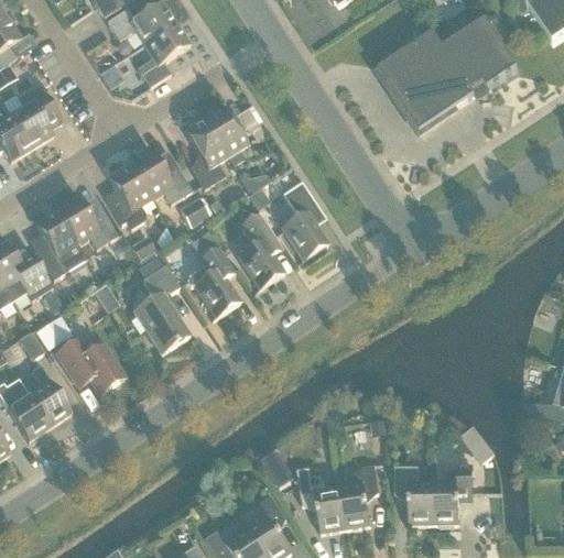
[(91,0),(102,18),(123,3),(121,0),(91,0)]
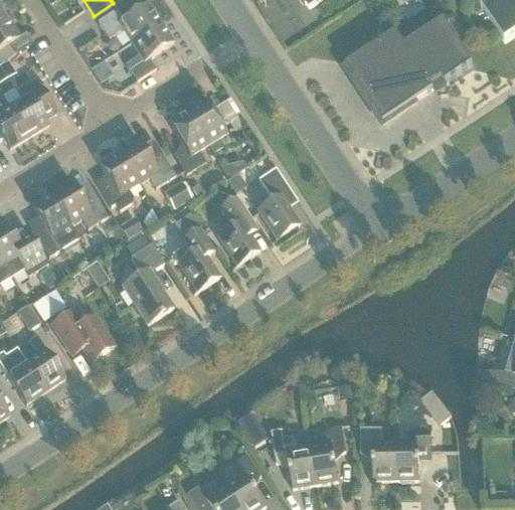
[(303,0),(309,8),(321,0),(303,0)]
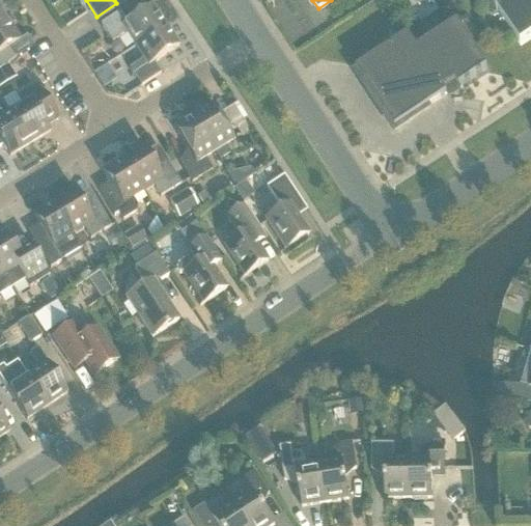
[(492,0),(520,42),(530,33),(530,27),(530,28),(530,27),(530,0),(492,0)]
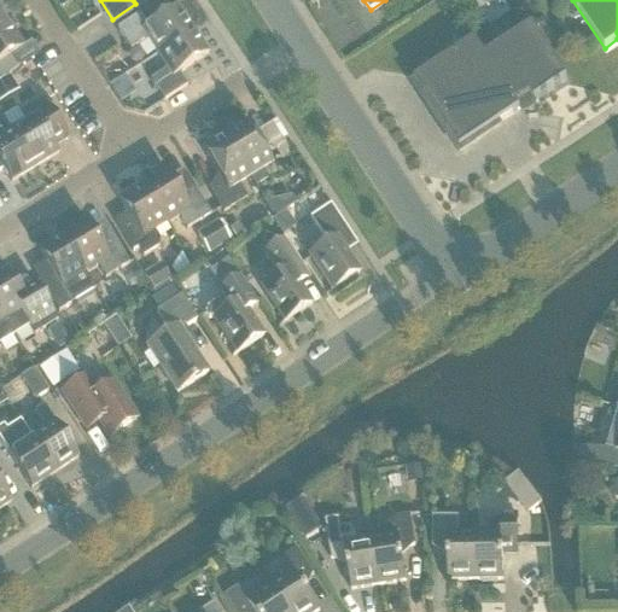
[(129,45),(146,34),(156,48),(192,25),(176,1),(147,21),(139,9),(116,23),(129,45)]
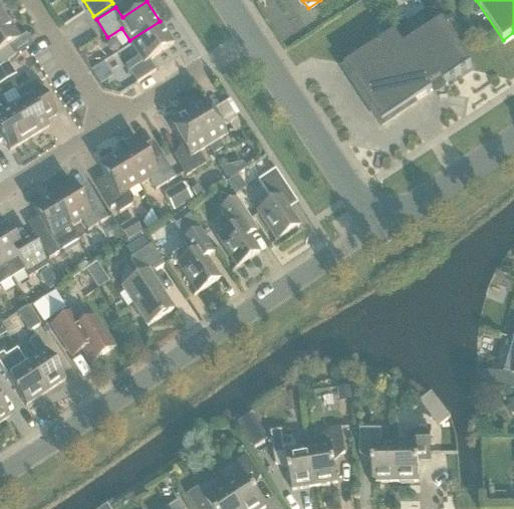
[(0,61),(15,51),(9,42),(19,35),(6,16),(0,19),(0,61)]
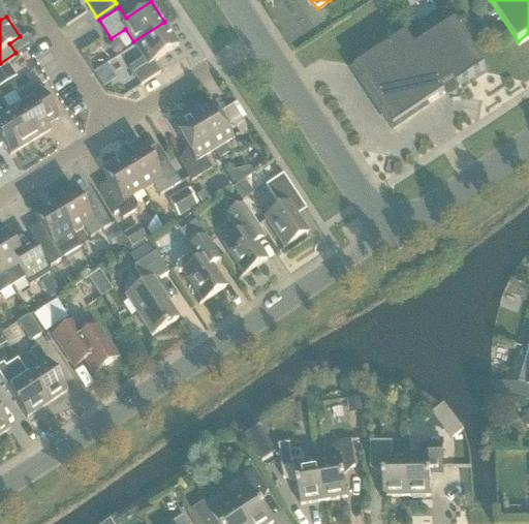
[(444,89),(441,84),(454,75),(457,82),(485,63),(455,18),(415,44),(400,55),(429,99),(444,89)]
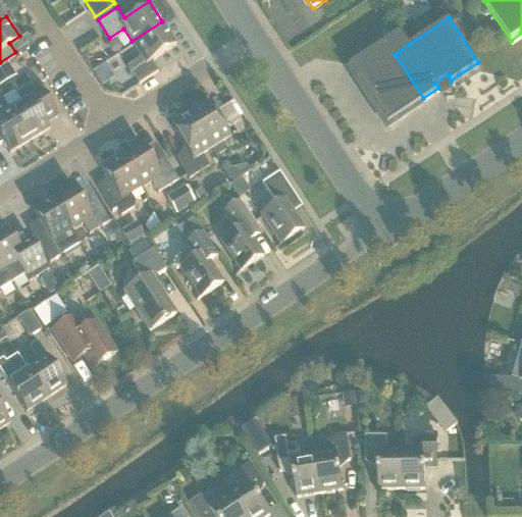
[(141,53),(126,63),(138,81),(157,68),(150,57),(175,41),(162,21),(132,41),(141,53)]
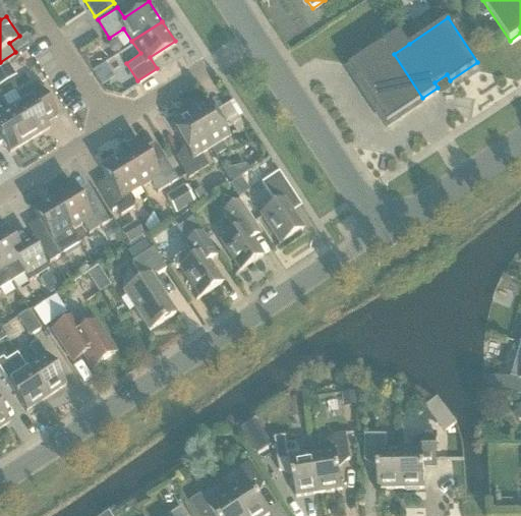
[(400,30),(349,63),(387,121),(422,98),(394,54),(409,44),(400,30)]
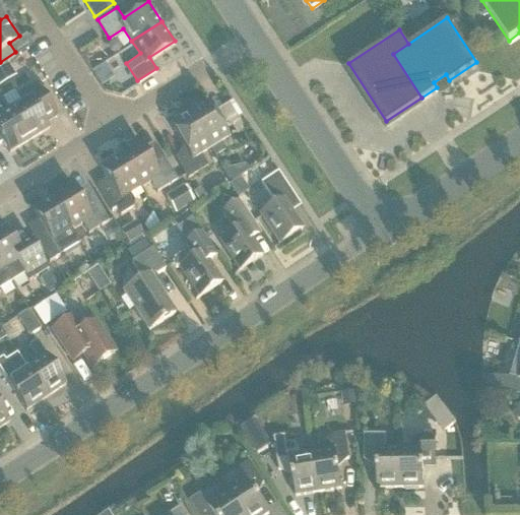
[(0,81),(15,72),(8,60),(0,64),(0,81)]
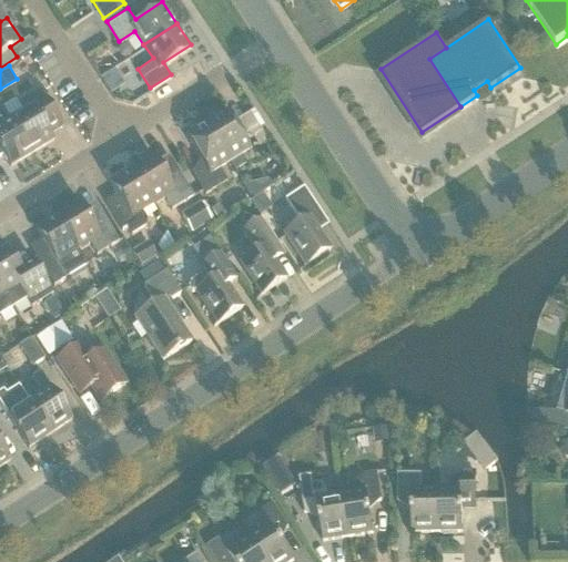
[(21,106),(10,114),(31,149),(53,135),(46,124),(58,116),(38,85),(17,99),(21,106)]
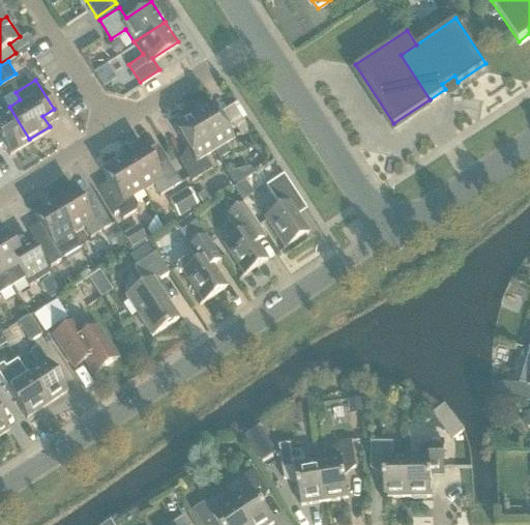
[(193,112),(213,147),(224,141),(232,153),(240,148),(232,136),(233,135),(211,99),(193,112)]
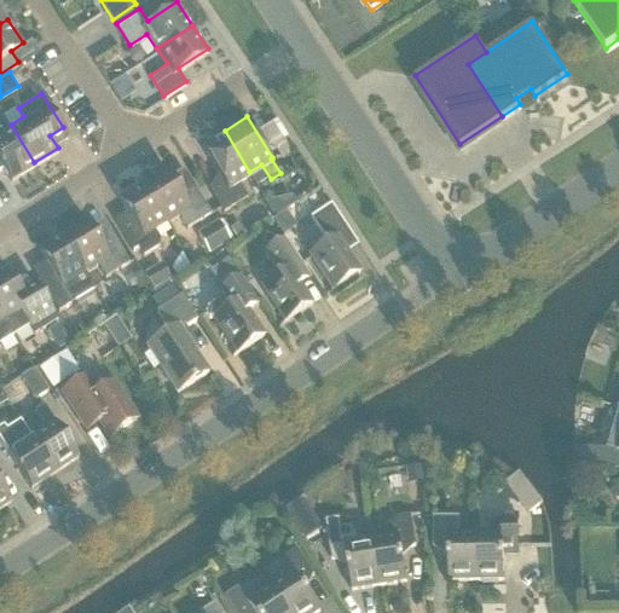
[(0,166),(3,165),(10,177),(34,162),(11,125),(0,131),(0,166)]
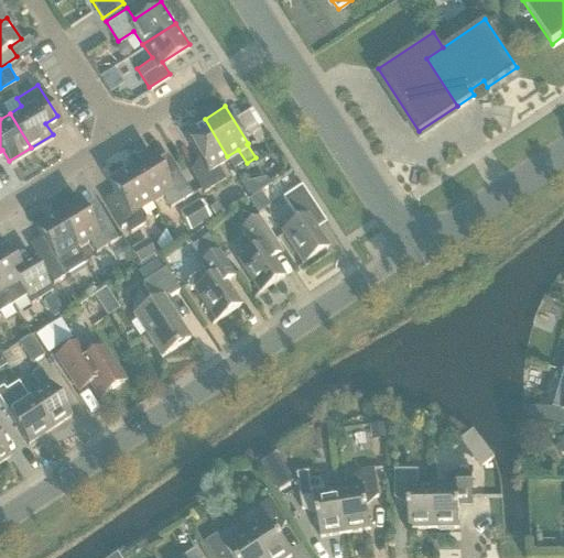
[(184,131),(202,160),(190,167),(204,189),(225,176),(217,163),(227,156),(205,119),(184,131)]
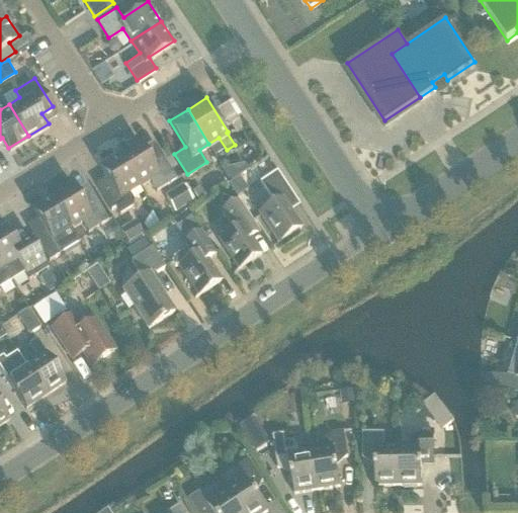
[(119,151),(139,183),(150,177),(156,187),(176,175),(157,143),(146,150),(140,139),(119,151)]
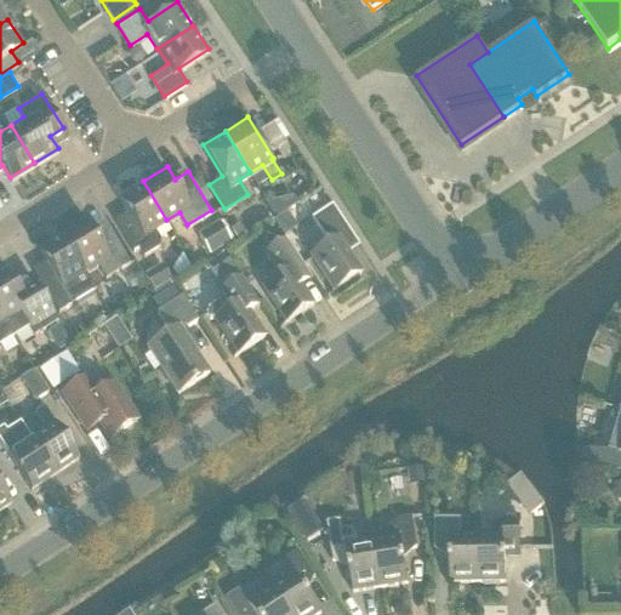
[(134,248),(138,244),(143,254),(159,244),(160,237),(155,227),(166,220),(143,181),(119,197),(127,209),(114,216),(134,248)]
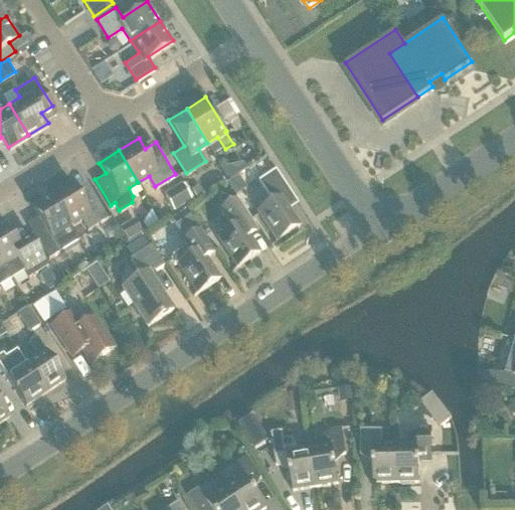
[(285,201),(295,195),(275,166),(258,177),(272,198),(258,207),(277,237),(299,222),(285,201)]
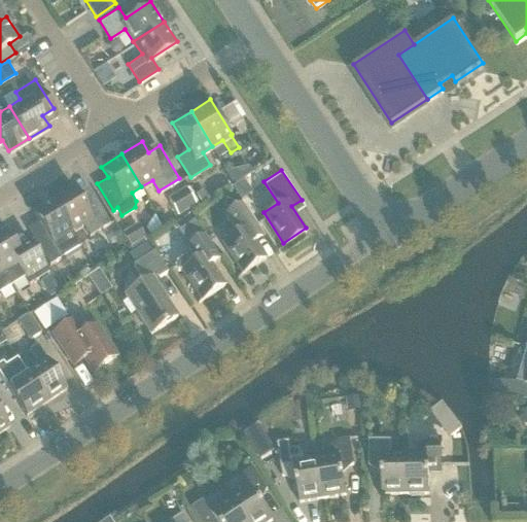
[(53,197),(72,229),(82,222),(90,233),(110,220),(93,192),(81,199),(73,184),(53,197)]
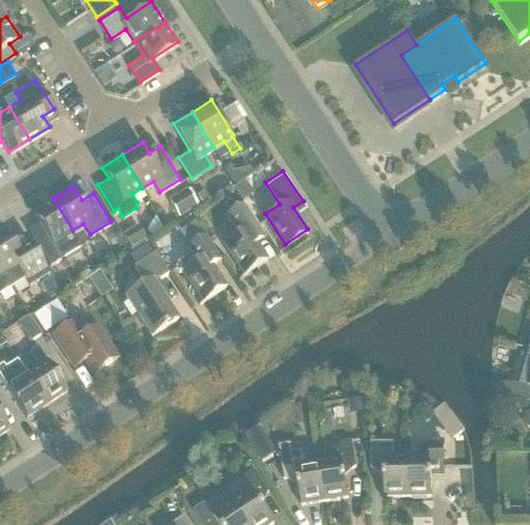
[(179,214),(198,203),(187,185),(169,196),(179,214)]
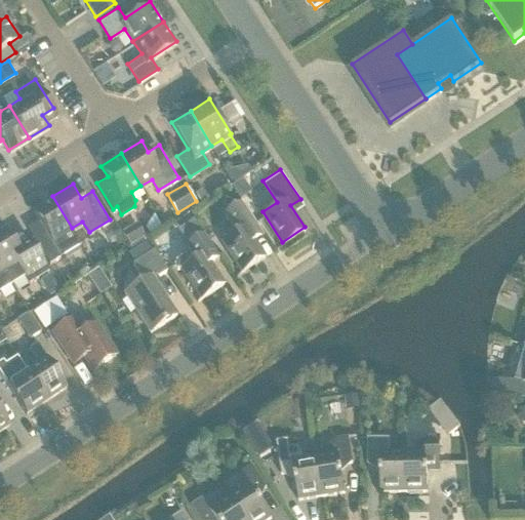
[(32,208),(39,218),(28,226),(49,261),(80,241),(72,228),(52,196),(32,208)]
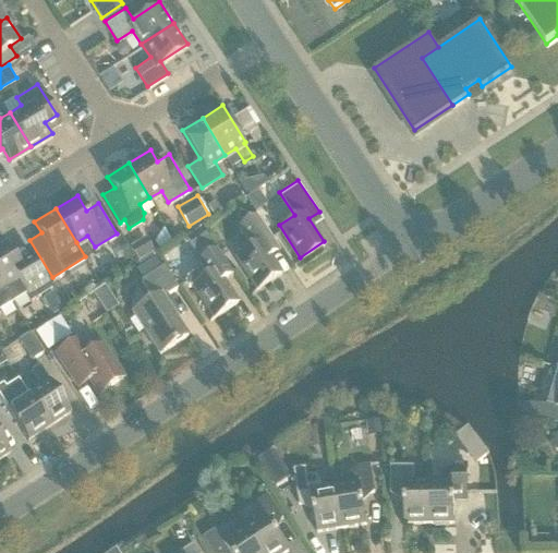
[(270,255),(280,249),(257,213),(238,225),(251,243),(235,254),(256,286),(280,269),(270,255)]
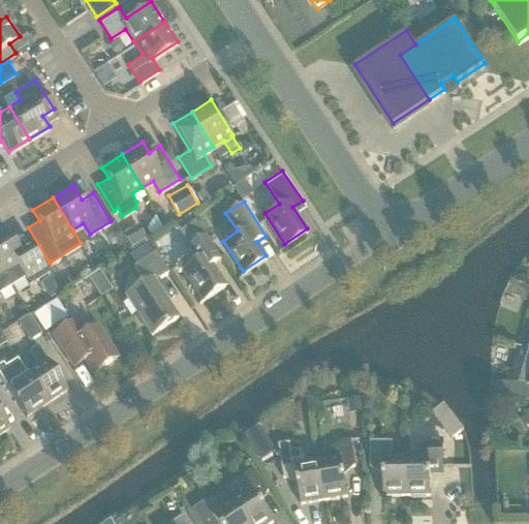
[(0,228),(0,264),(3,270),(10,282),(24,274),(28,282),(49,270),(29,238),(17,245),(5,226),(0,228)]
